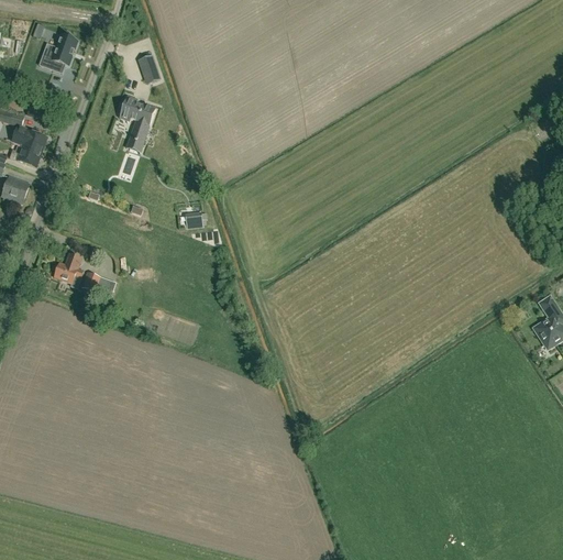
[(40,64),(61,72),(64,63),(66,64),(68,65),(77,40),(63,34),(58,46),(54,58),(43,55),(40,64)]
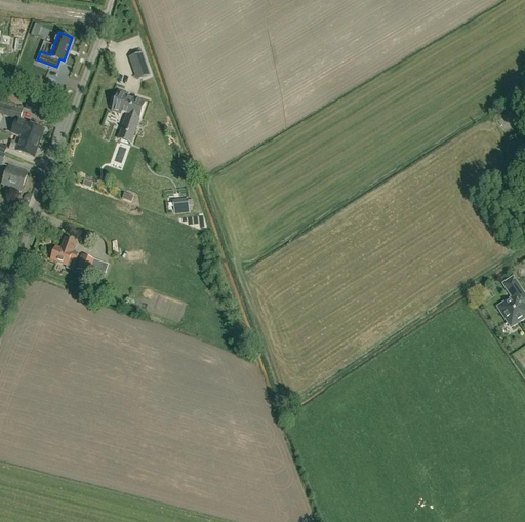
[(137,77),(149,73),(142,51),(130,55),(137,77)]
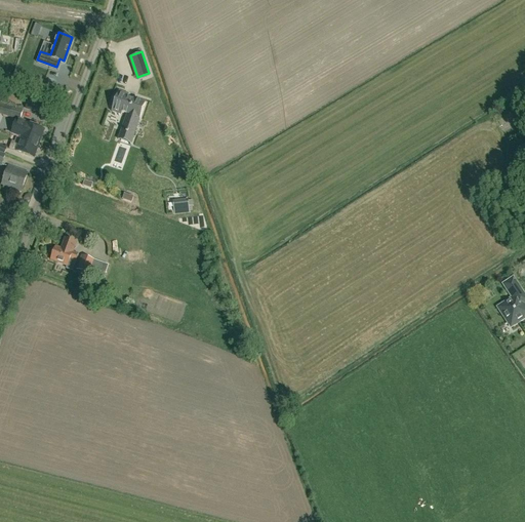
[(43,84),(30,79),(28,85),(41,90),(43,84)]
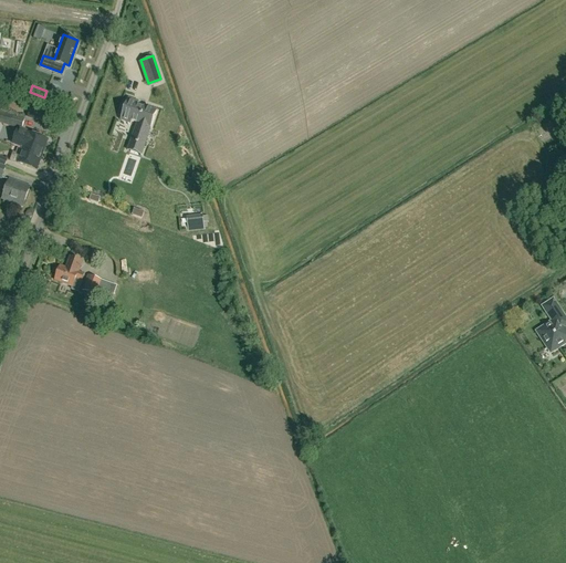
[(130,139),(144,145),(157,108),(144,104),(144,105),(137,103),(138,98),(128,95),(126,104),(123,103),(119,113),(122,114),(121,117),(130,122),(132,118),(137,121),(130,139)]
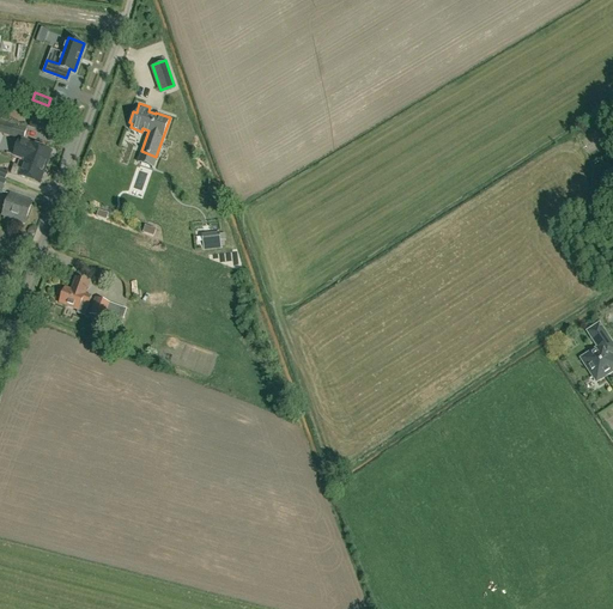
[(0,126),(24,133),(26,126),(0,119),(0,126)]
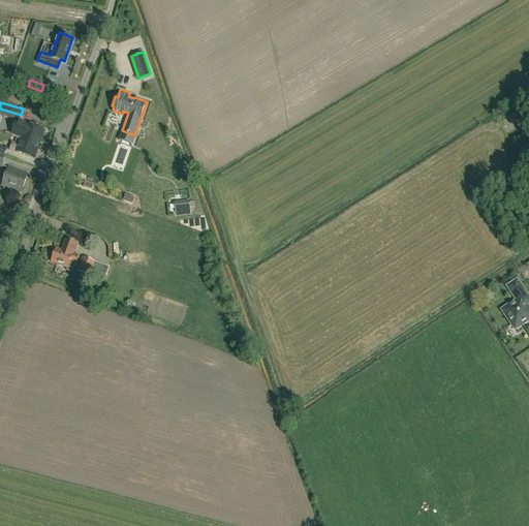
[(22,137),(39,144),(44,129),(44,128),(28,122),(17,118),(11,132),(22,135),(22,137)]
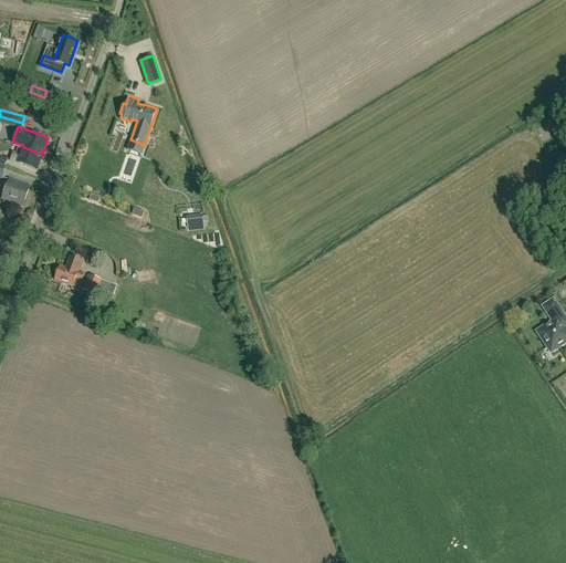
[(166,142),(169,133),(150,126),(148,135),(166,142)]
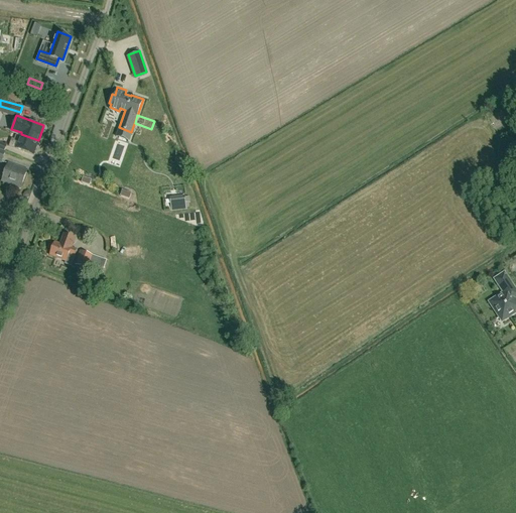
[(38,140),(21,134),(19,139),(12,136),(9,143),(16,146),(33,152),(38,140)]
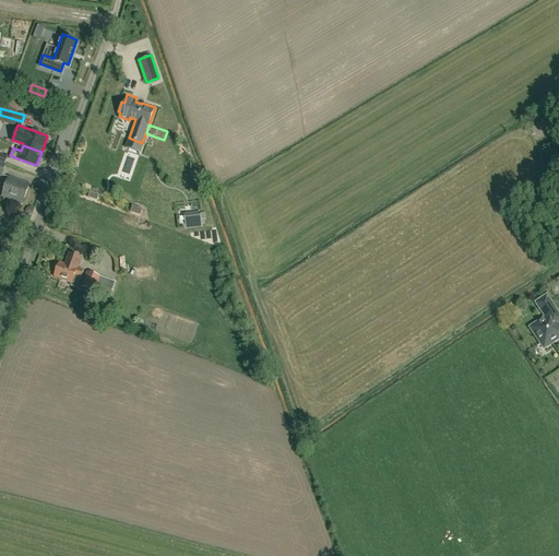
[(22,201),(30,181),(9,175),(2,193),(22,201)]
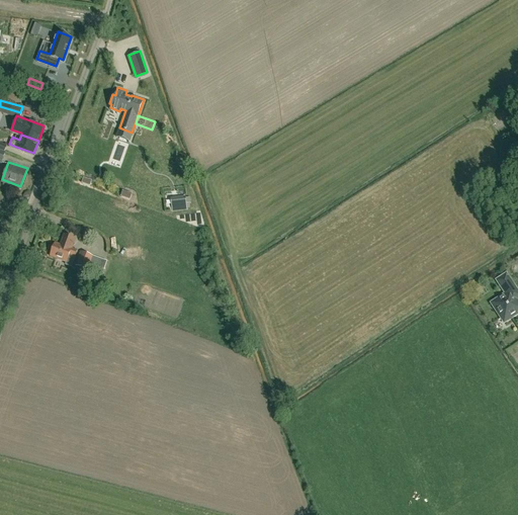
[(71,265),(75,255),(77,248),(73,246),(76,236),(64,232),(61,242),(55,241),(51,254),(66,259),(65,263),(71,265)]
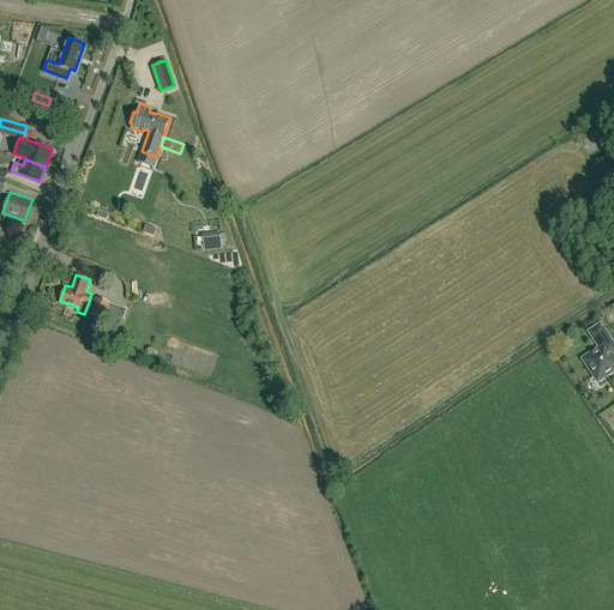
[(134,296),(144,296),(144,285),(134,285),(134,296)]
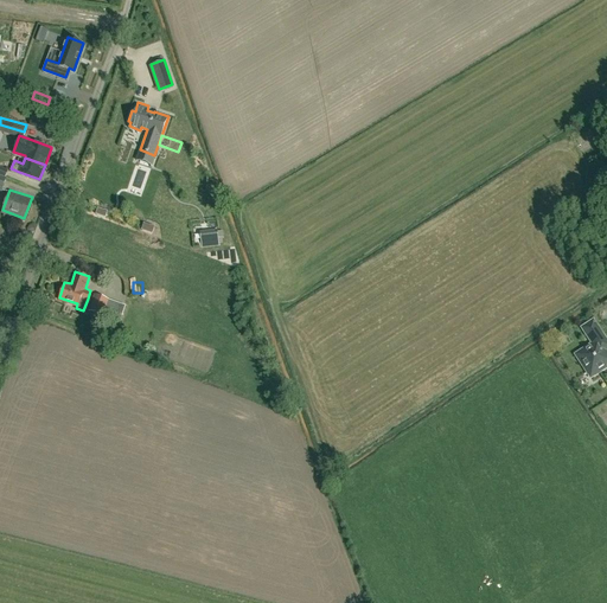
[(109,316),(115,300),(94,293),(88,308),(109,316)]
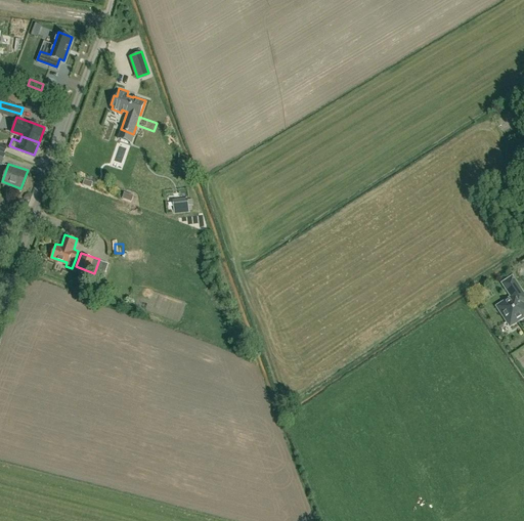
[(496,304),(500,310),(510,323),(522,316),(521,315),(523,312),(523,304),(515,290),(520,287),(512,274),(501,281),(511,295),(496,304)]
